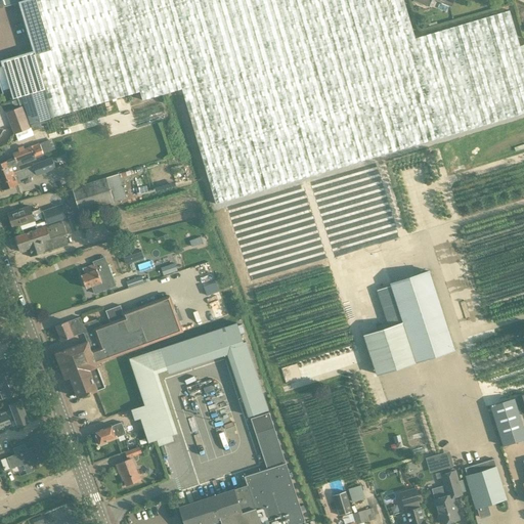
[(20,96),(29,124),(139,91),(141,100),(181,89),(215,204),(523,112),(523,43),(519,45),(509,9),(415,38),(402,0),(38,0),(36,1),(36,0),(26,0),(19,2),(33,51),(1,60),(3,68),(9,89),(12,98),(22,95),(20,96)]
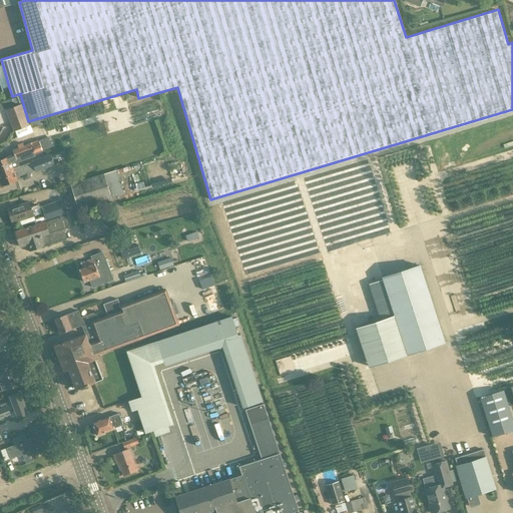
[(6,110),(14,131),(29,125),(21,104),(6,110)]
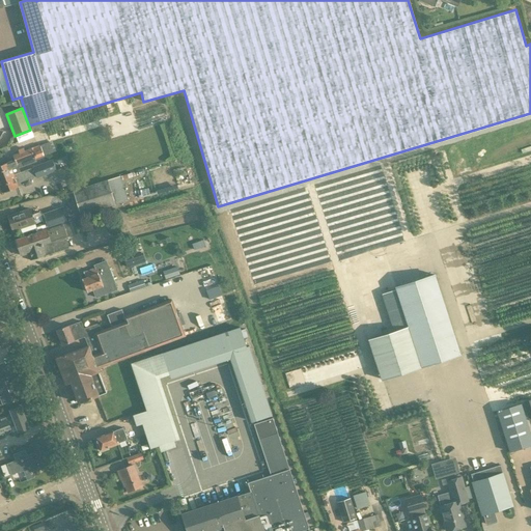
[(19,152),(12,155),(15,161),(18,168),(35,161),(35,160),(45,157),(39,144),(24,150),(23,147),(18,149),(19,152)]
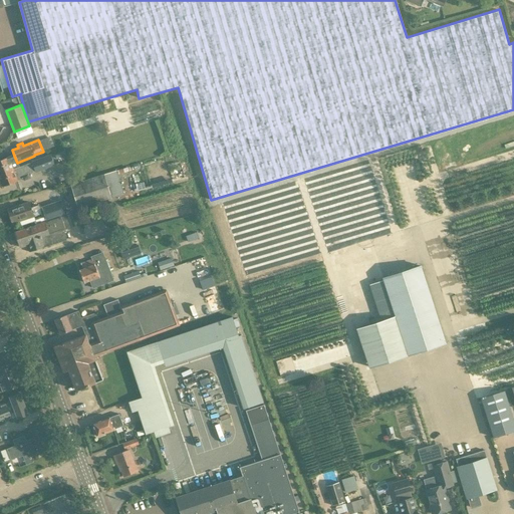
[(13,169),(0,174),(0,180),(2,187),(17,181),(20,180),(18,172),(20,171),(22,176),(32,172),(31,170),(34,169),(35,173),(54,166),(50,155),(32,162),(28,163),(19,167),(13,169)]
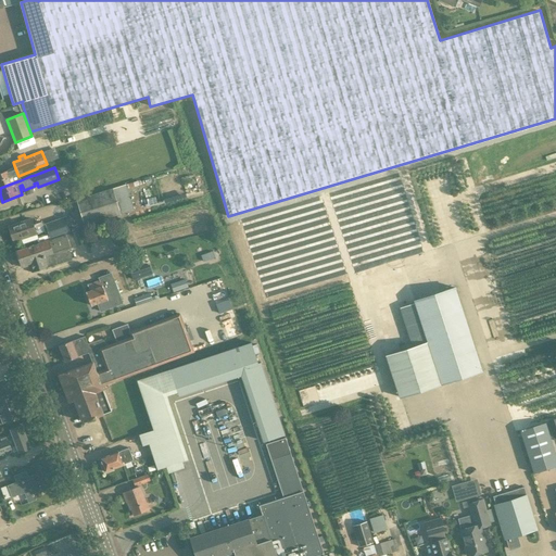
[(21,180),(19,176),(15,168),(9,171),(0,173),(0,188),(14,182),(21,180)]
